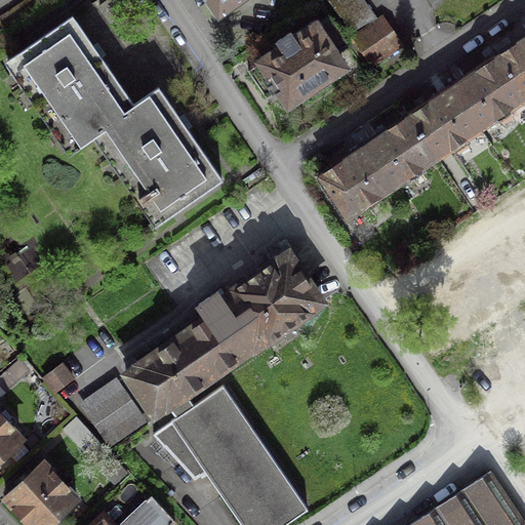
[(239,0),(211,0),(220,13),(239,0)]
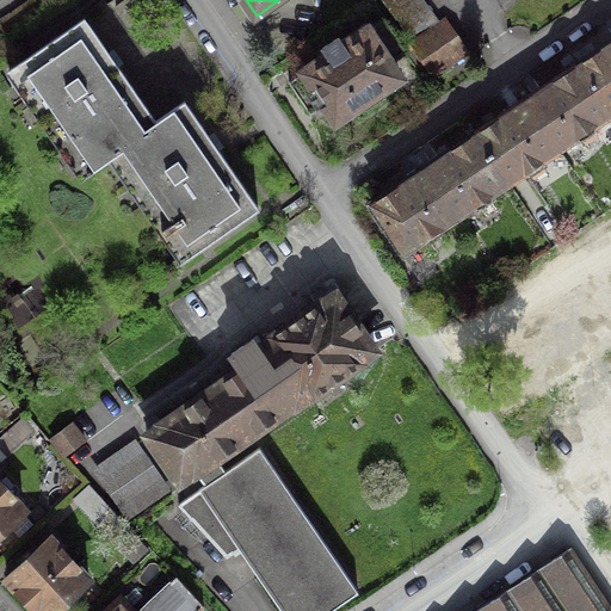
[(417,0),(390,0),(417,38),(411,43),(432,75),(464,54),(443,22),(434,26),(417,0)]
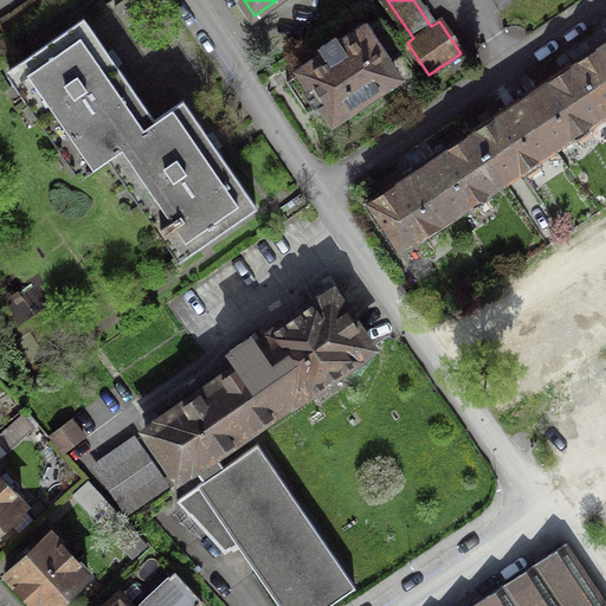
[(81,173),(116,148),(154,122),(83,19),(10,69),(12,71),(18,66),(37,94),(31,98),(31,100),(37,96),(49,111),(43,116),(62,144),(68,140),(86,167),(79,172),(81,173)]
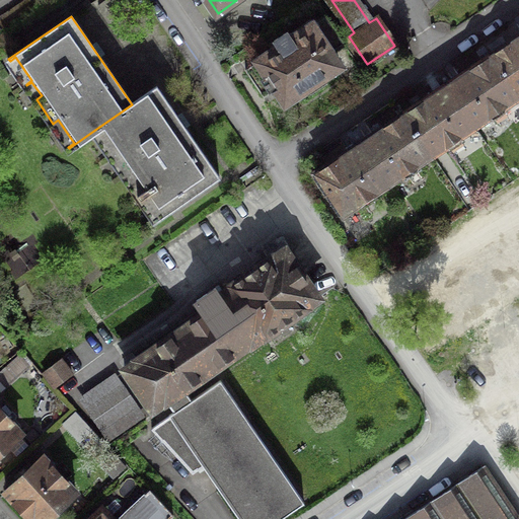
[(324,16),(311,24),(329,52),(343,43),(324,16)]
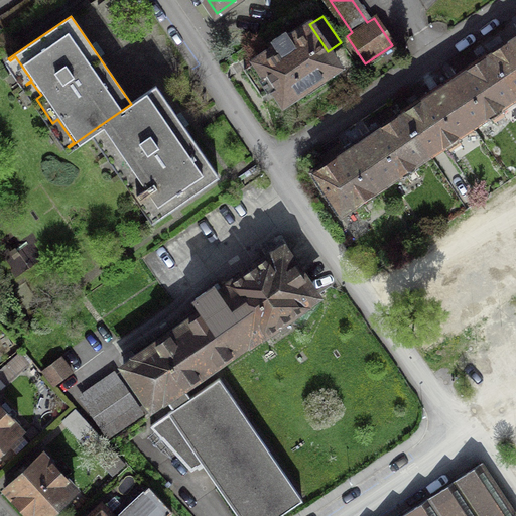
[(328,51),(309,24),(289,38),(284,31),(272,39),(277,47),(257,60),(275,87),(284,100),(337,65),(328,51)]
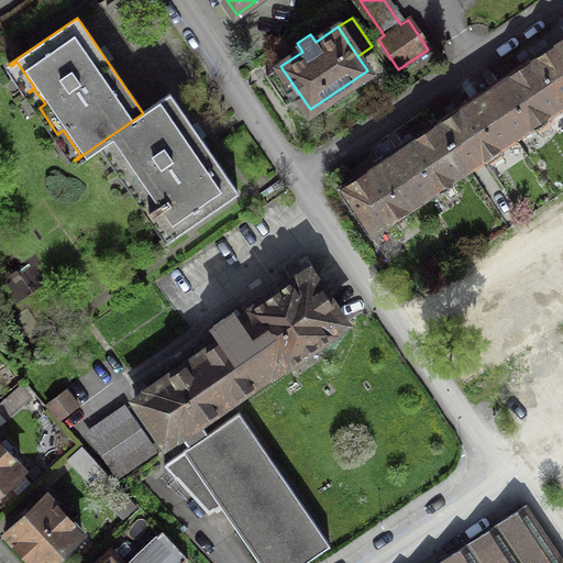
[(562,39),(533,59),(562,103),(562,102),(562,39)]
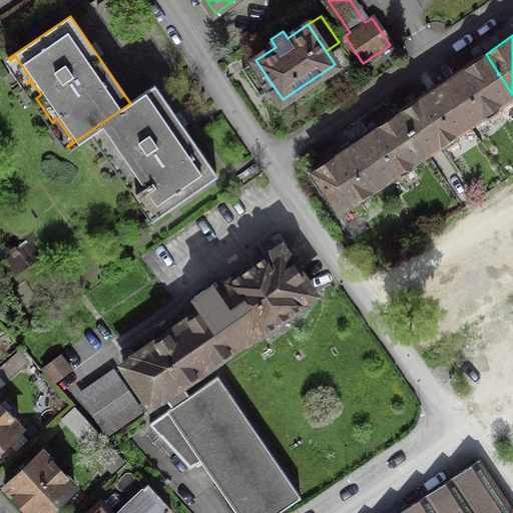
[(512,94),(486,54),(442,83),(469,123),(483,114),(487,118),(501,109),(498,104),(512,94)]
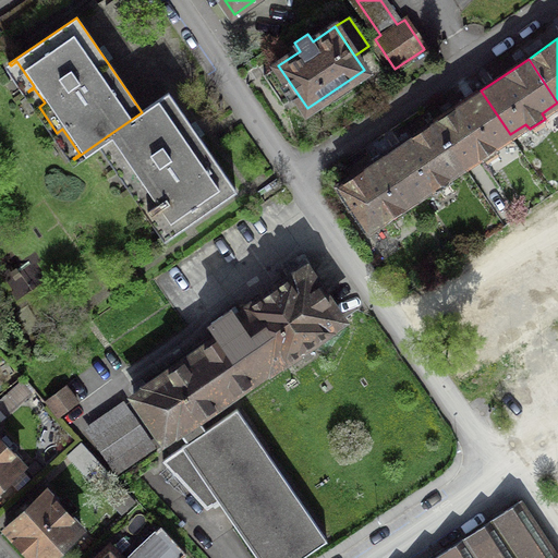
[(298,94),(278,65),(264,74),(283,104),(298,94)]
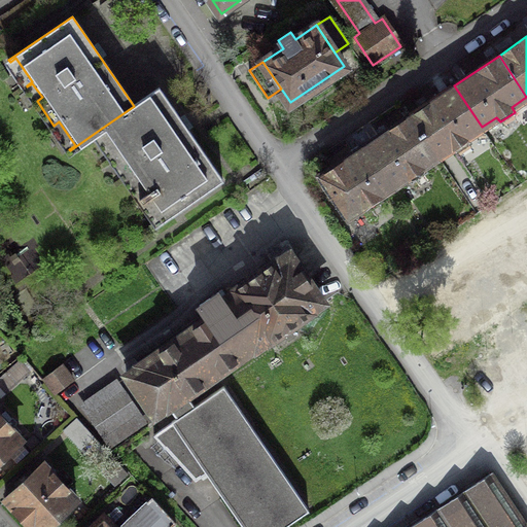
[(482,127),(454,85),(410,115),(437,156),(452,146),(456,151),(470,142),(467,137),(482,127)]
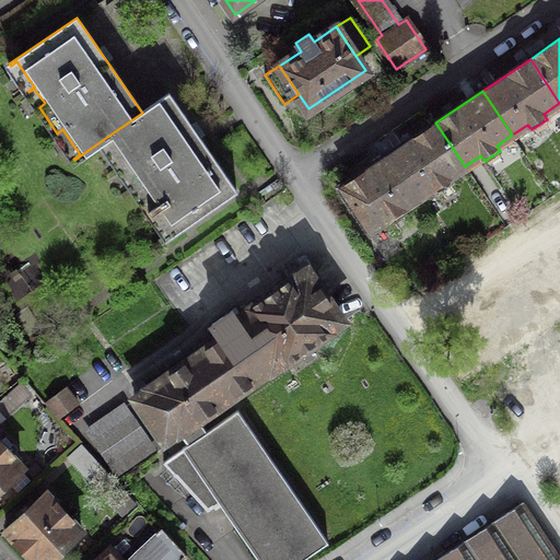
[(235,190),(170,94),(142,113),(107,137),(126,164),(120,167),(121,168),(126,165),(137,179),(131,184),(152,213),(158,210),(172,231),(166,235),(167,236),(235,190)]
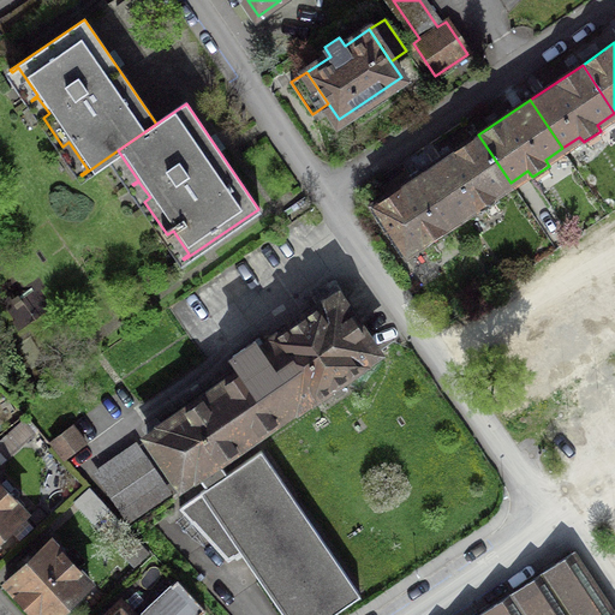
[(511,183),(478,135),(428,169),(459,216),(476,206),(481,212),(497,199),(494,193),(511,183)]
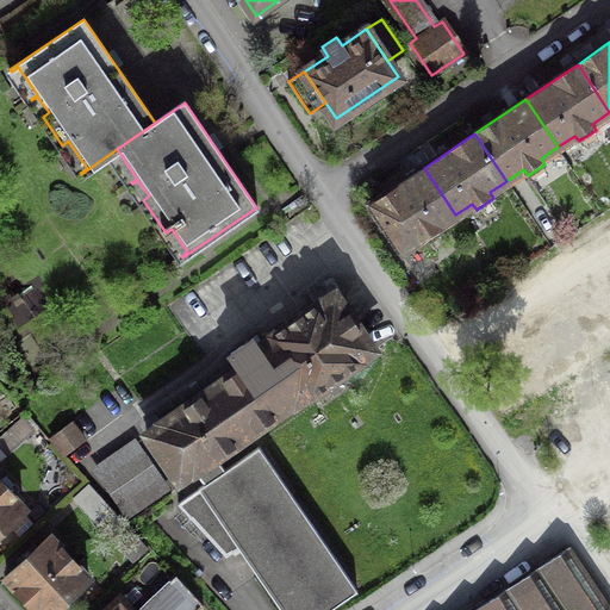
[(455,215),(424,168),(371,203),(403,250),(422,238),(425,244),(443,232),(439,226),(455,215)]
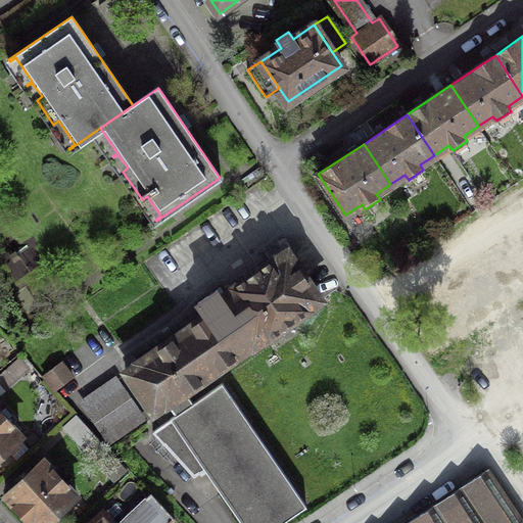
[(168,402),(185,390),(252,344),(254,346),(322,299),(287,249),(220,296),(216,291),(197,303),(205,315),(125,371),(153,412),(168,402)]
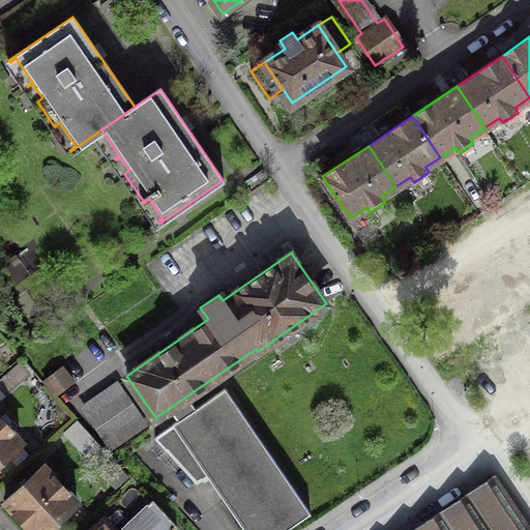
[(72,382),(62,366),(45,381),(56,394),(72,382)]
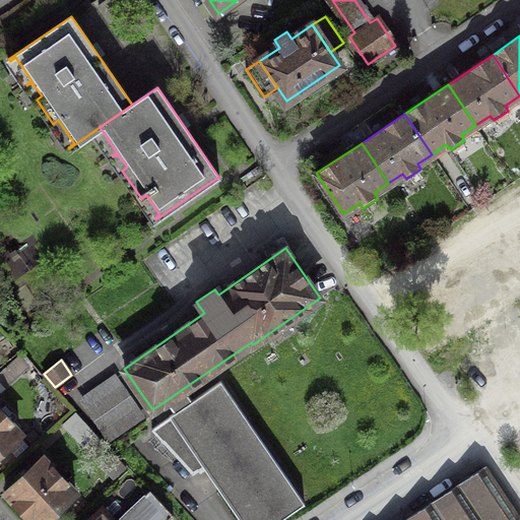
[(279,519),(305,503),(219,381),(192,400),(184,388),(167,400),(175,411),(152,428),(192,472),(203,465),(241,519),(279,519)]
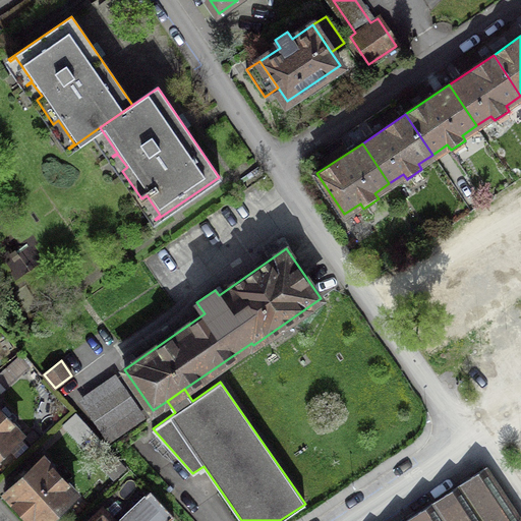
[(0,410),(0,451),(20,432),(0,410)]
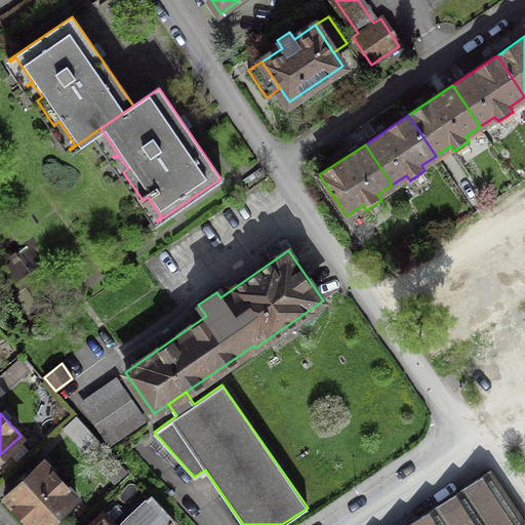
[(76,416),(63,428),(114,484),(127,471),(76,416)]
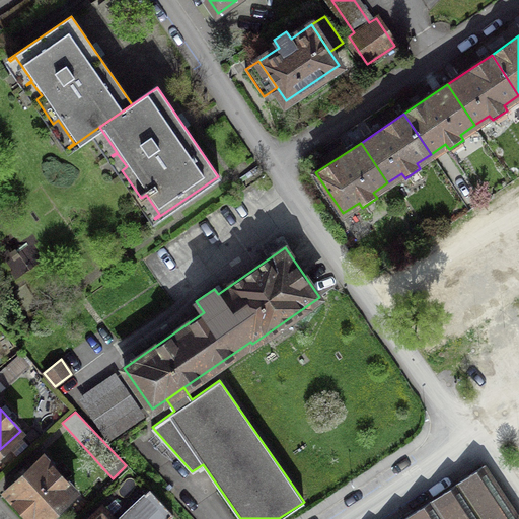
[(44,455),(5,491),(31,518),(44,518),(75,491),(44,455)]
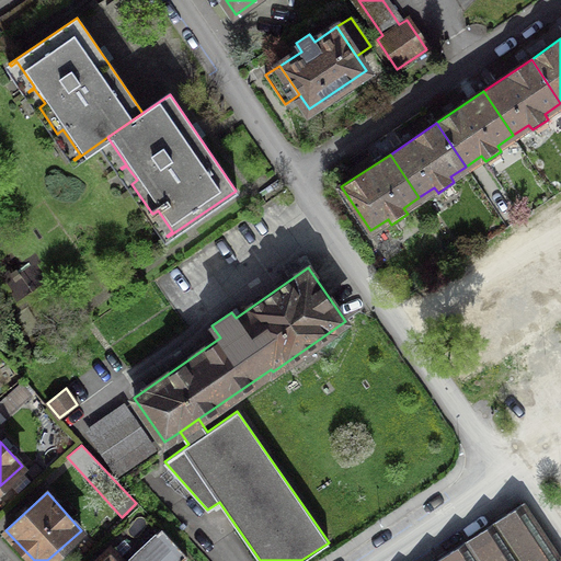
[(560,560),(560,559),(523,503),(436,560),(560,560)]
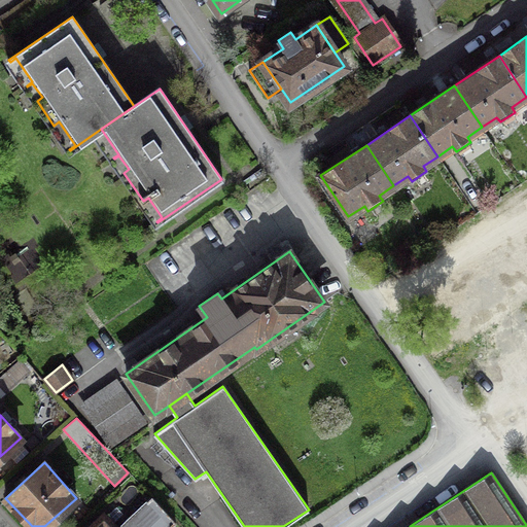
[(101,526),(103,526),(104,526),(170,526),(175,522),(151,496),(118,526),(116,526),(104,514),(89,526),(101,526)]
